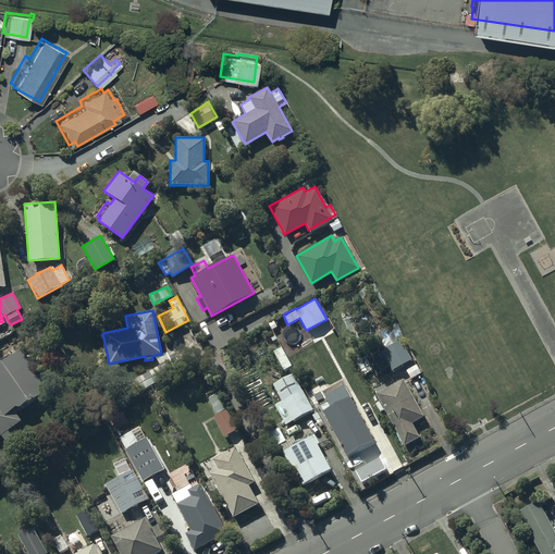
[(410,359),(399,340),(380,351),(391,370),(410,359)]
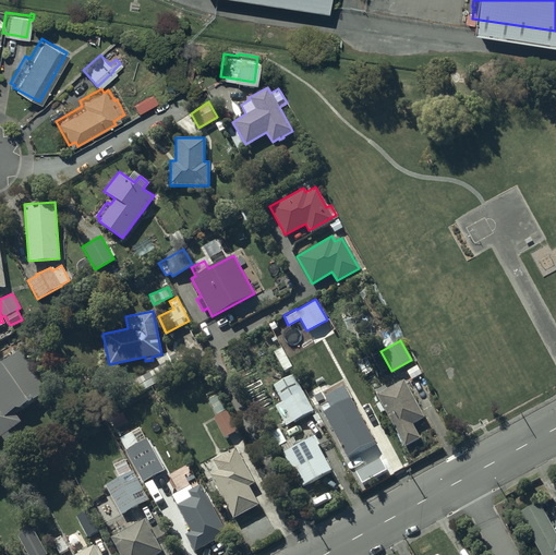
[(0,435),(3,441),(10,436),(7,431),(21,422),(14,413),(47,390),(43,385),(52,378),(28,344),(0,364),(0,435)]
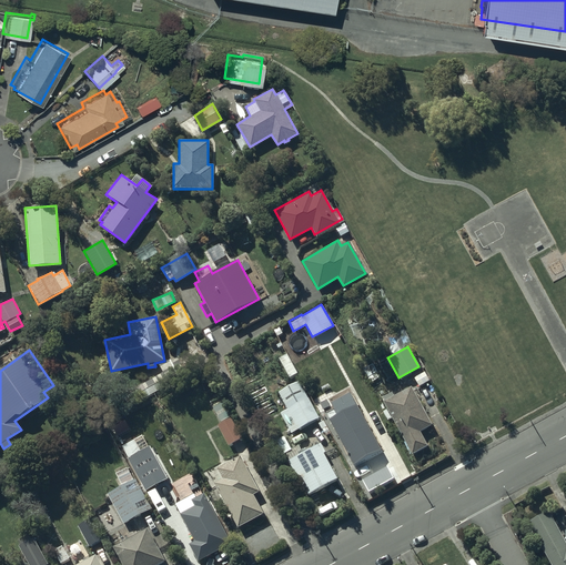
[(286,353),(278,357),(289,377),(296,373),(286,353)]
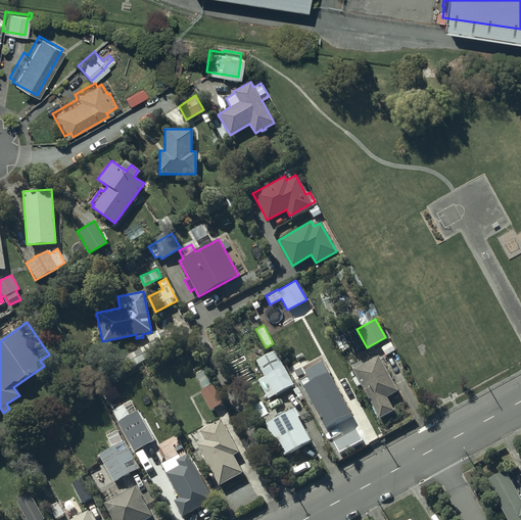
[(145,334),(148,341),(120,358),(127,369),(171,343),(162,329),(151,332),(145,334)]
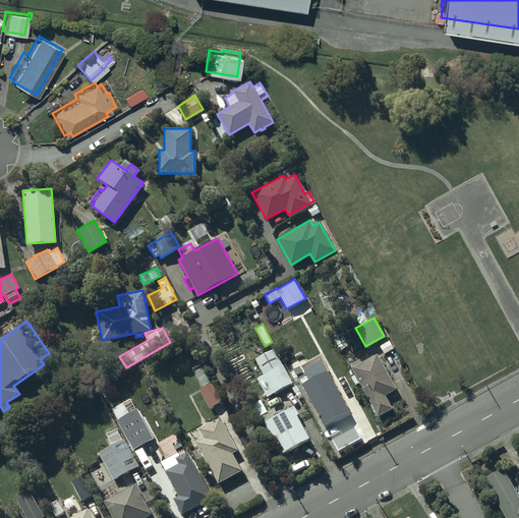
[(396,389),(377,354),(351,367),(377,416),(392,408),(385,395),(396,389)]
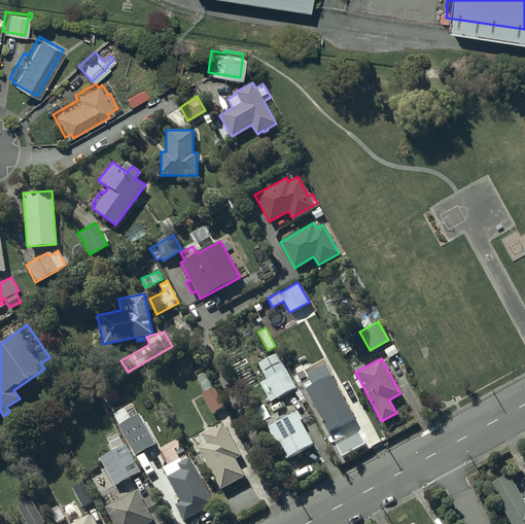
[(310,376),(301,381),(328,432),(353,419),(325,367),(319,371),(320,372),(310,377),(310,376)]
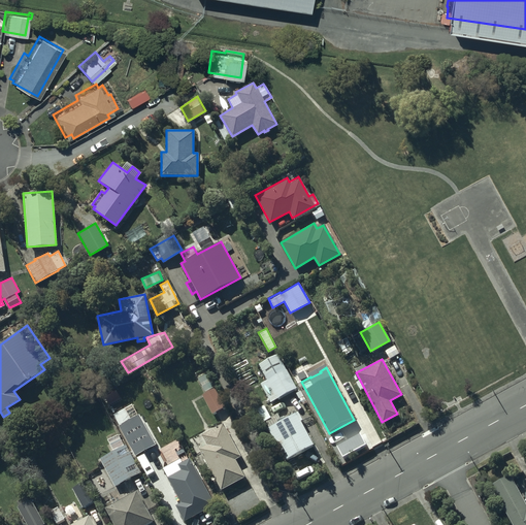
[(274,373),(275,374),(259,383),(269,401),(295,388),(286,369),(277,373),(276,371),(274,373)]
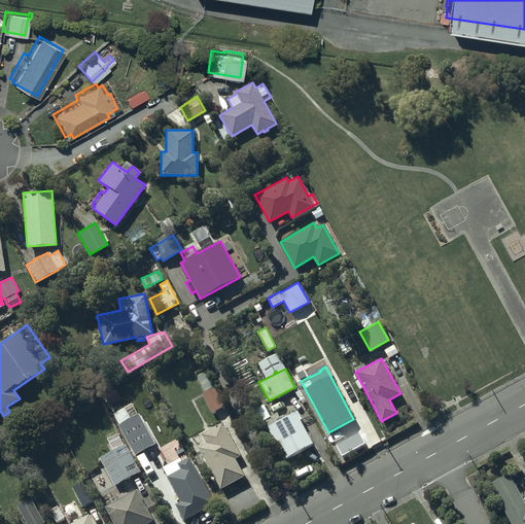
[(206,372),(197,377),(203,389),(212,385),(206,372)]
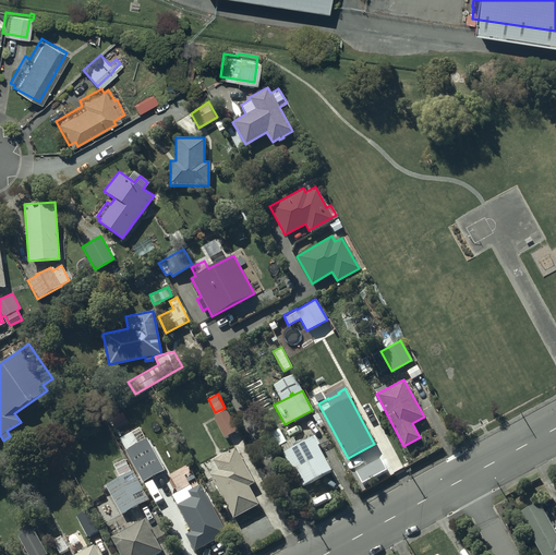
[(228,409),(213,417),(224,437),(239,430),(228,409)]
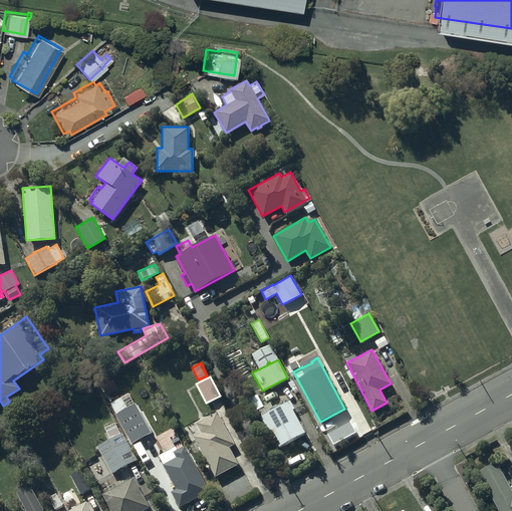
[(263,407),(256,394),(253,395),(253,394),(246,398),(253,412),(263,407)]
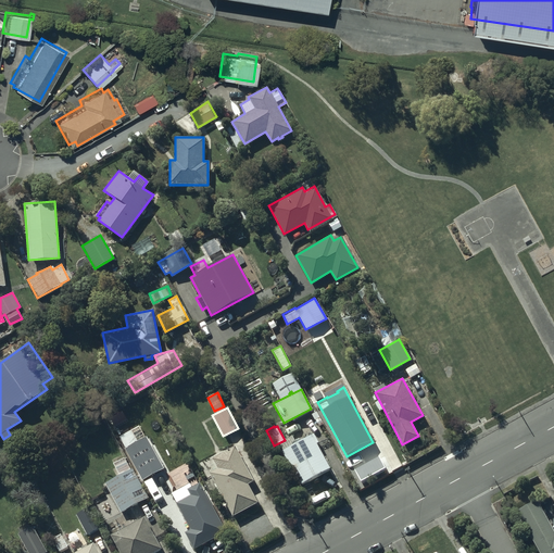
[(131,429),(118,436),(125,448),(124,448),(141,479),(162,467),(158,459),(161,457),(162,460),(166,457),(165,454),(168,452),(156,430),(138,440),(131,429)]
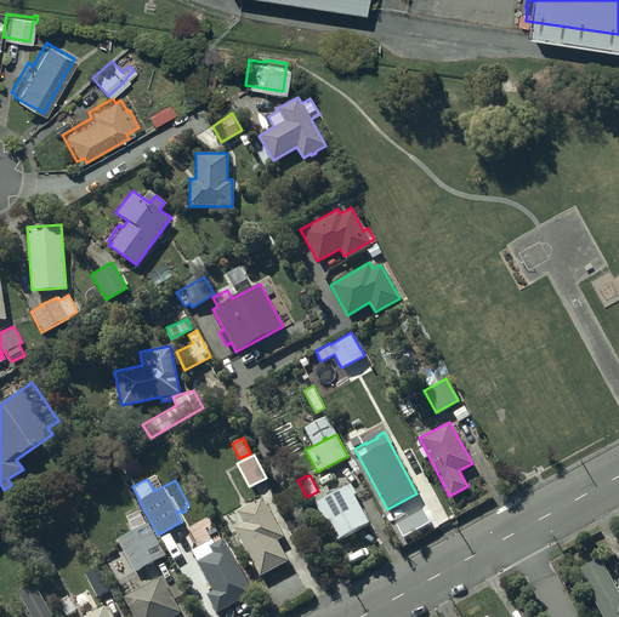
[(350,484),(314,504),(335,541),(368,523),(353,495),(355,495),(350,484)]
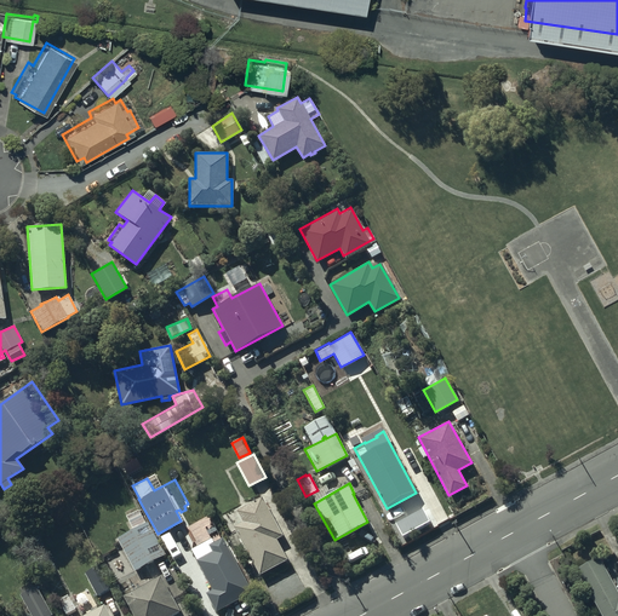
[(282,536),(261,496),(235,511),(241,522),(233,527),(258,575),(286,559),(276,540),(282,536)]
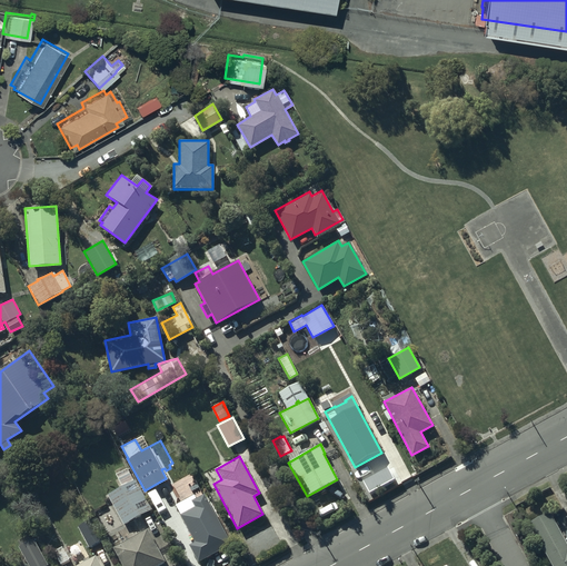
[(121,486),(107,494),(122,525),(151,509),(135,478),(133,479),(127,467),(115,473),(121,486)]
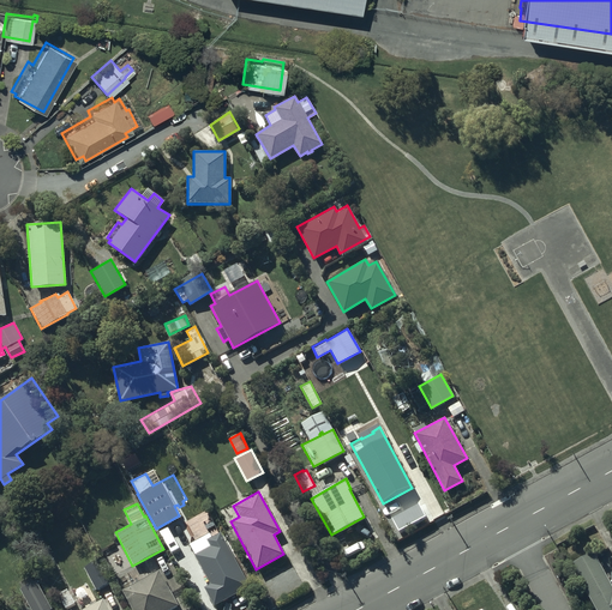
[(250,586),(220,532),(209,538),(207,535),(190,543),(195,554),(193,554),(210,584),(203,587),(213,605),(250,586)]
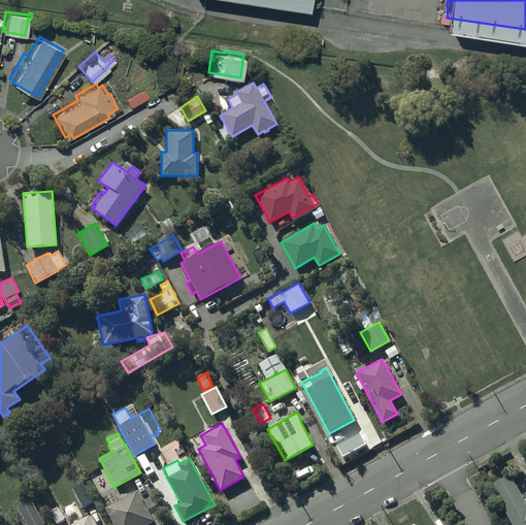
[(525,524),(525,504),(510,474),(490,485),(512,524),(525,524)]
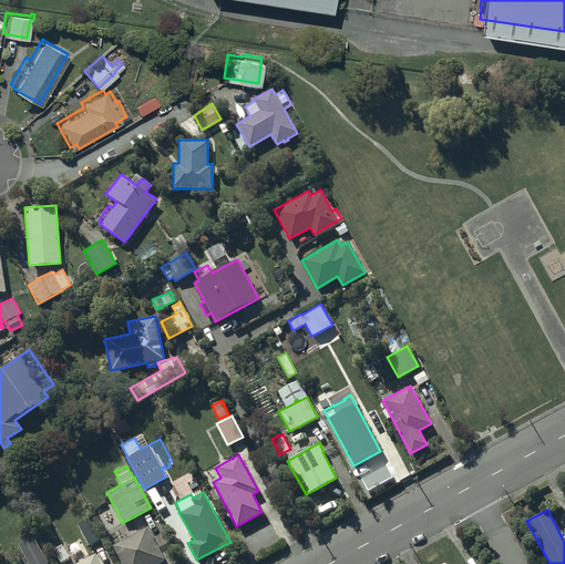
[(91,516),(76,523),(88,544),(102,537),(91,516)]
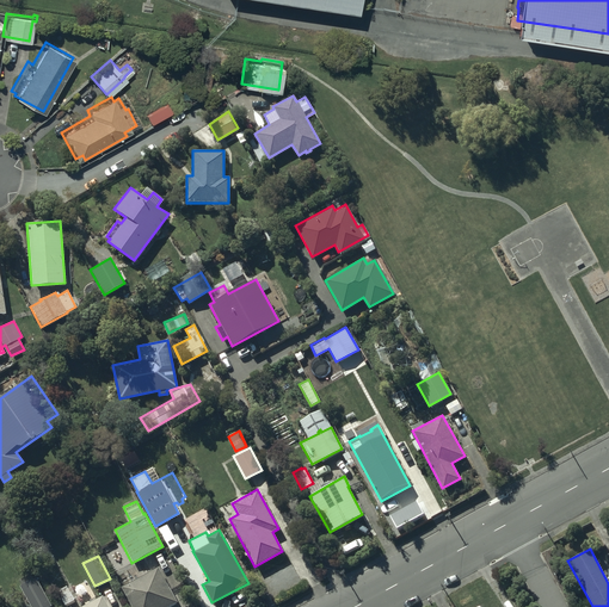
[(158,567),(121,587),(131,606),(167,606),(177,602),(158,567)]
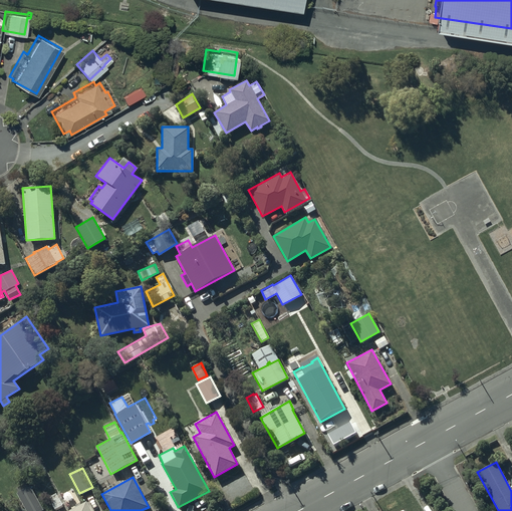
[(38,510),(42,509),(29,485),(27,486),(25,483),(15,488),(18,492),(16,493),(25,510),(38,510)]
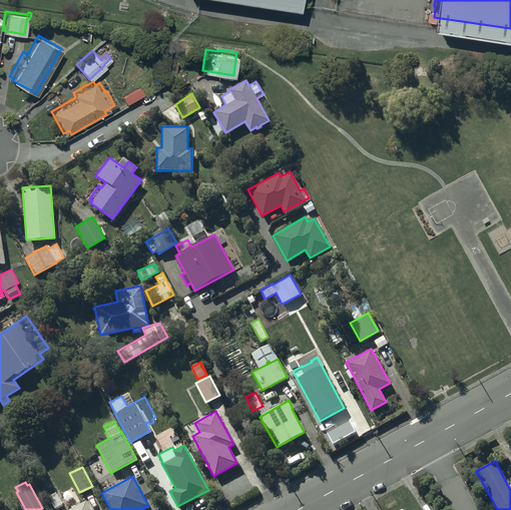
[(56,491),(47,496),(53,508),(62,503),(56,491)]
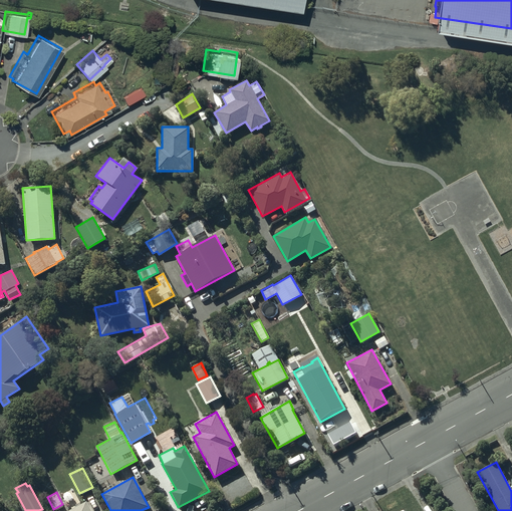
[(90,510),(85,501),(66,510),(90,510)]
